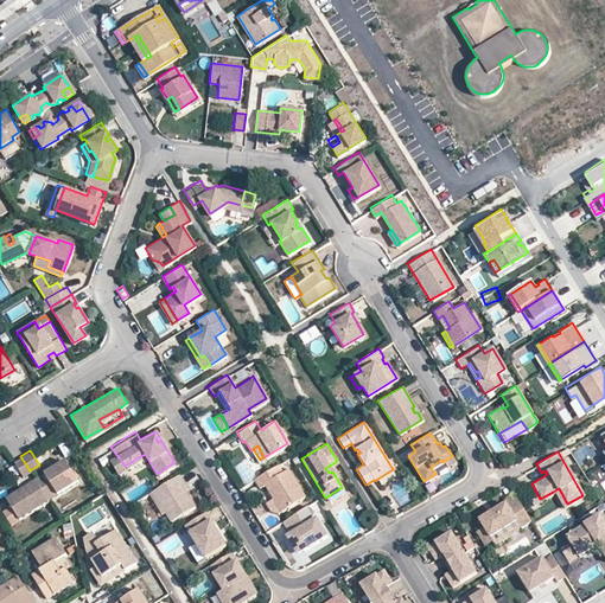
[(125,466),(118,455),(116,455),(108,460),(115,472),(125,466)]
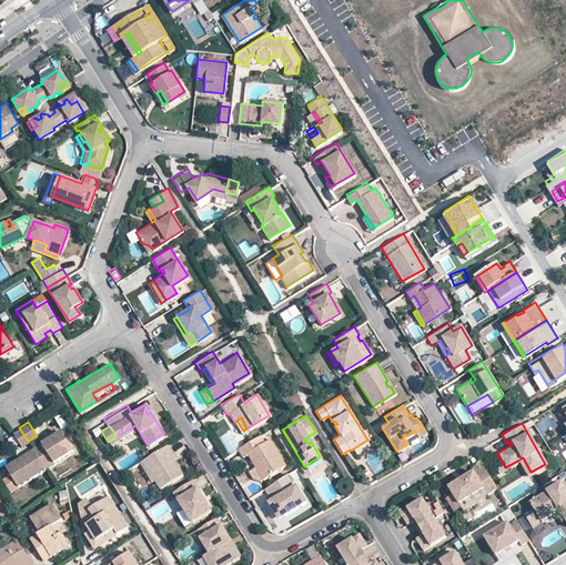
[(22,445),(28,441),(19,427),(13,431),(22,445)]
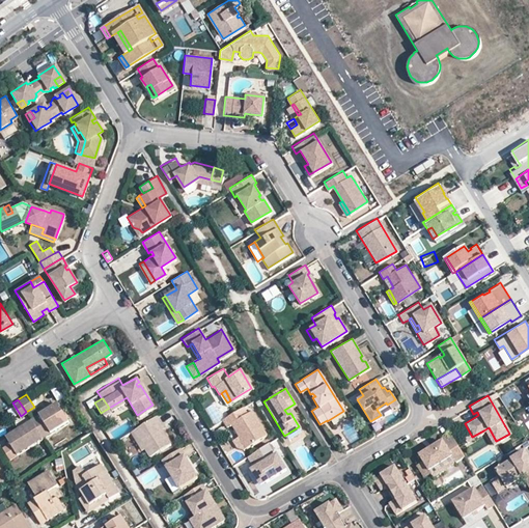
[(397,404),(395,399),(387,405),(390,409),(397,404)]
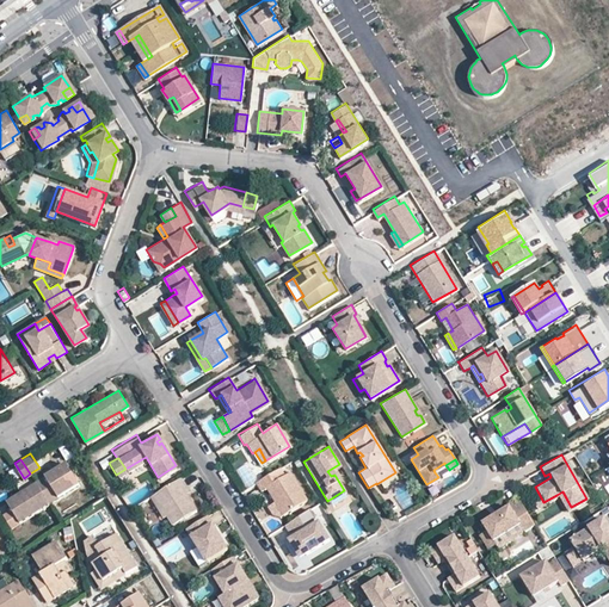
[(35,481),(48,503),(79,483),(66,462),(35,481)]
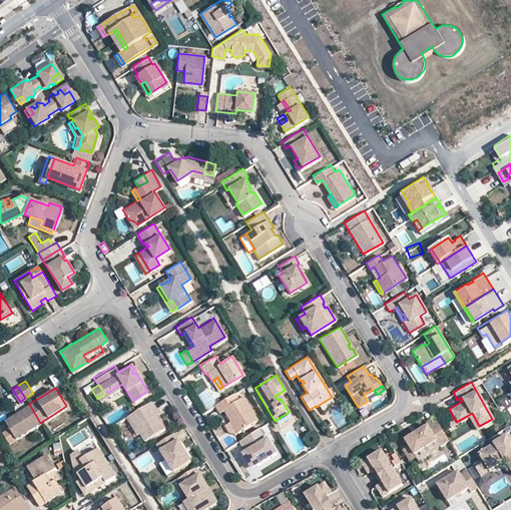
[(256,419),(241,396),(237,399),(232,392),(213,404),(217,411),(221,408),(228,420),(236,431),(256,419)]
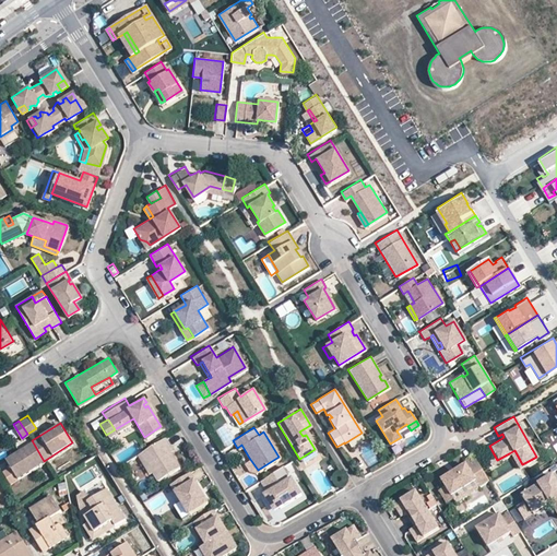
[(168,445),(163,436),(135,452),(141,461),(144,460),(155,478),(177,465),(167,450),(165,447),(168,445)]
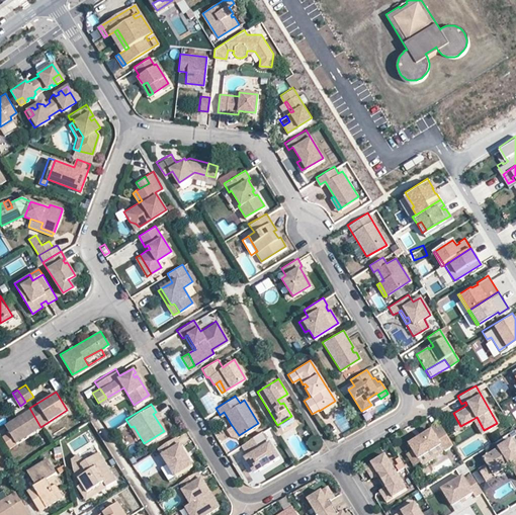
[(40,427),(29,408),(5,423),(9,429),(16,441),(40,427)]
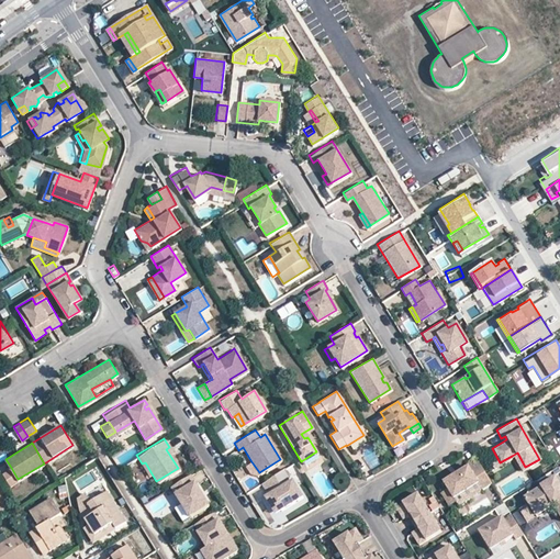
[(525,467),(517,453),(512,456),(519,470),(525,467)]
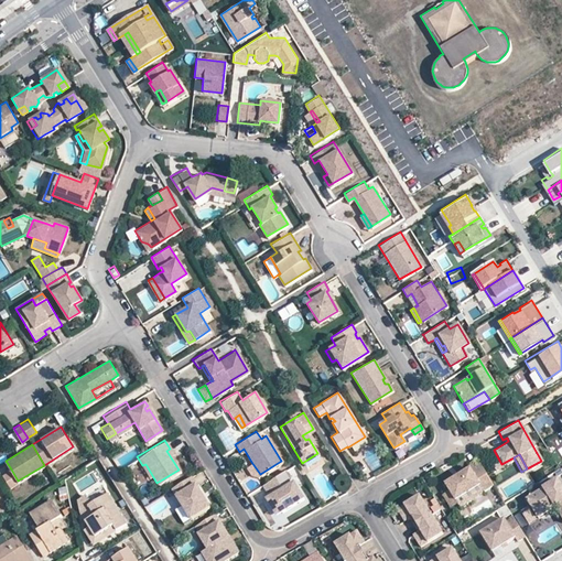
[(493,483),(477,459),(467,465),(468,466),(458,473),(460,475),(456,477),(454,475),(444,482),(449,488),(441,493),(450,506),(456,502),(454,498),(465,492),(471,499),(484,491),(483,489),(493,483)]
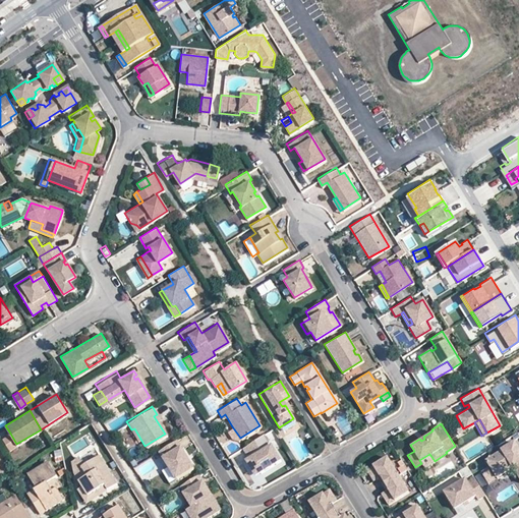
[(236,440),(240,438),(232,426),(225,430),(229,438),(236,440)]
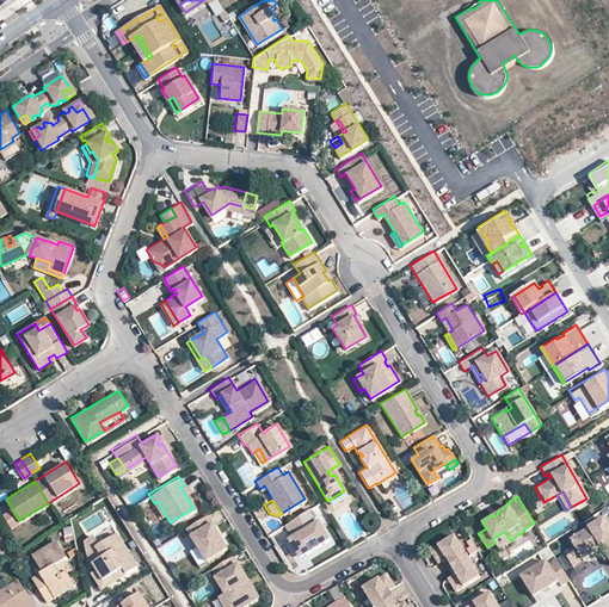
[(19,520),(11,506),(2,511),(12,525),(19,520)]
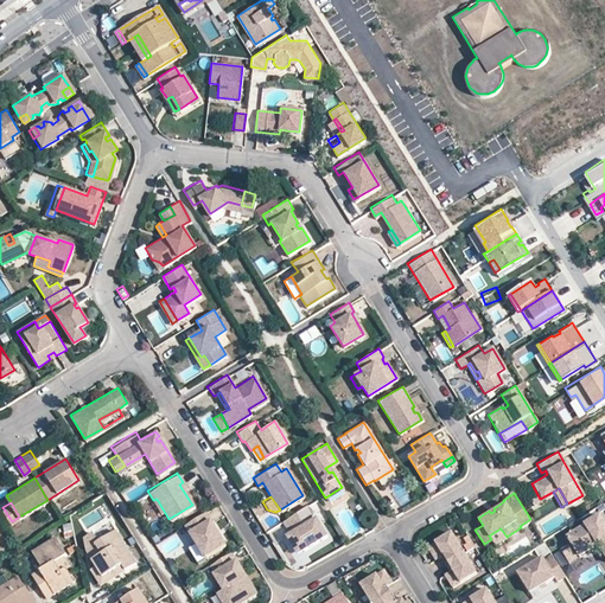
[(324,534),(313,517),(305,521),(304,518),(311,514),(305,505),(280,520),(286,530),(290,527),(292,530),(287,532),(285,534),(292,545),(298,541),(301,547),(324,534)]
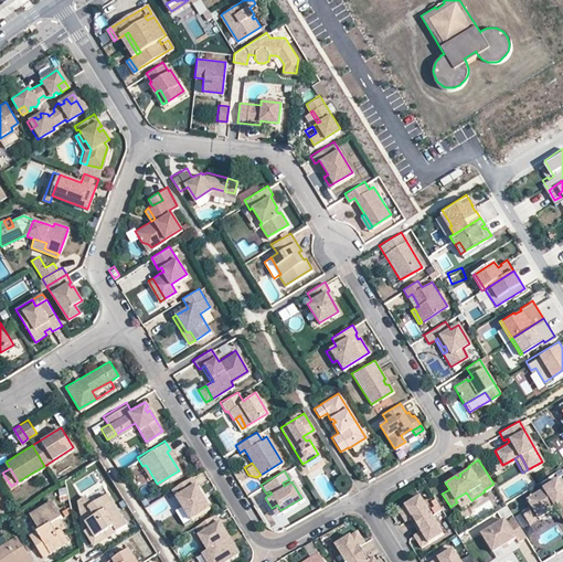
[(199,492),(189,475),(169,487),(188,518),(208,506),(201,496),(199,498),(197,494),(199,492)]
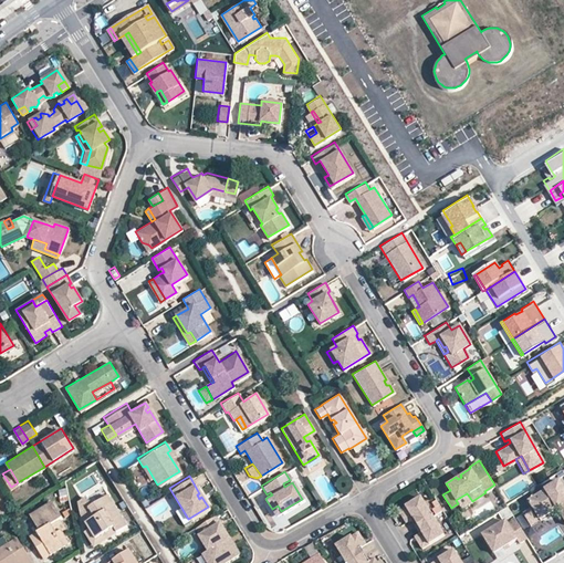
[(562,485),(559,480),(528,499),(536,513),(549,506),(551,510),(556,507),(563,519),(563,490),(562,492),(560,489),(562,485)]
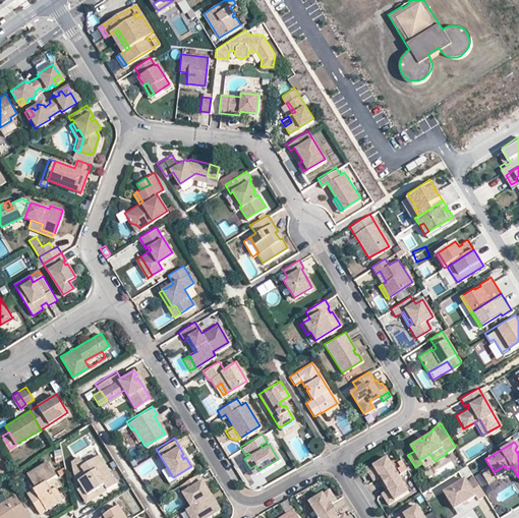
[(77,456),(70,461),(72,472),(80,485),(87,496),(104,484),(106,487),(115,482),(98,455),(82,464),(77,456)]
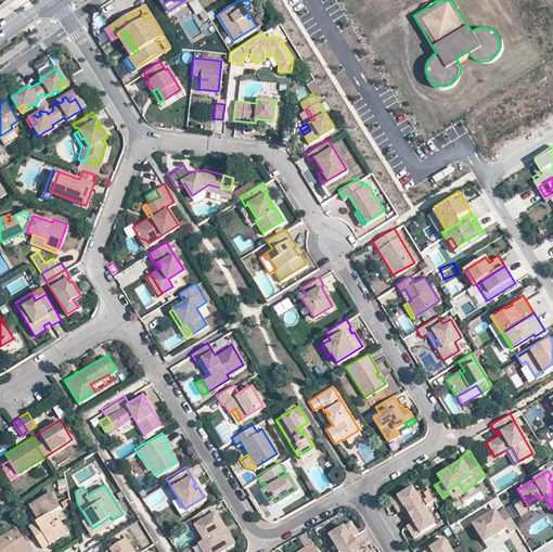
[(434,522),(410,485),(389,498),(396,510),(401,506),(410,521),(404,524),(412,535),(434,522)]
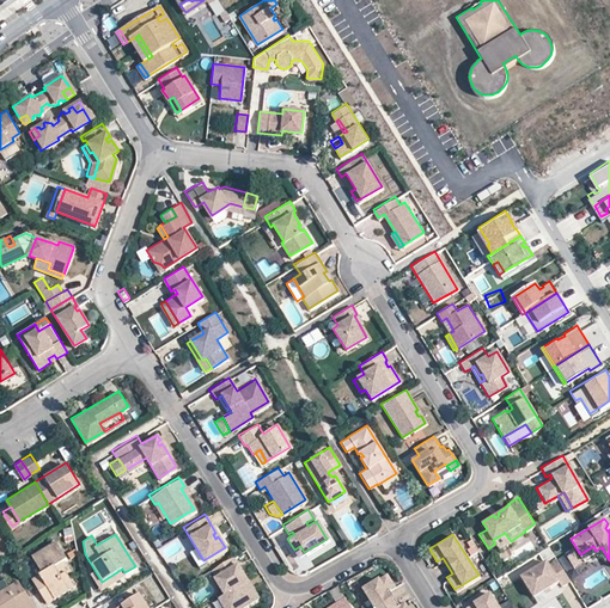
[(31,577),(46,602),(73,584),(65,572),(69,569),(63,559),(66,558),(55,540),(30,556),(41,571),(31,577)]
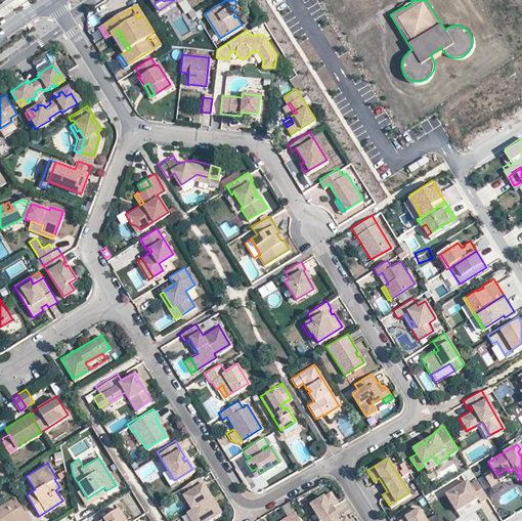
[(508,468),(496,475),(498,479),(510,472),(508,468)]
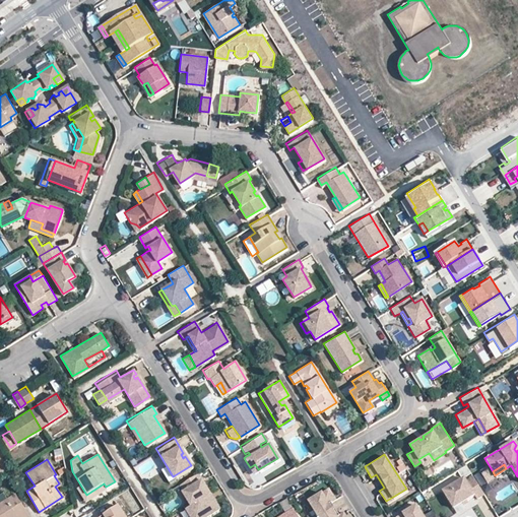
[(488,467),(480,472),(487,480),(494,476),(488,467)]
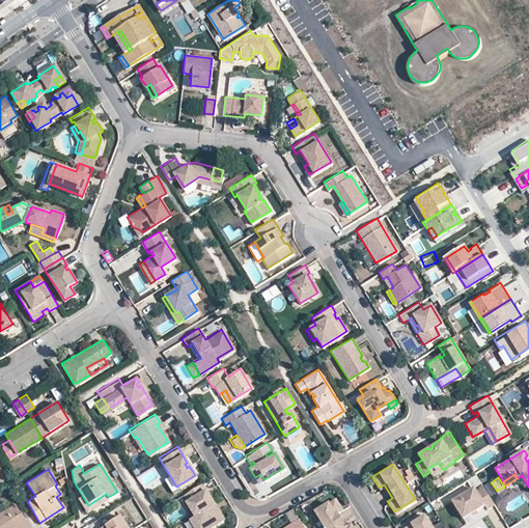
[(212,502),(199,481),(181,493),(185,500),(184,500),(192,513),(195,520),(190,523),(192,527),(203,527),(221,517),(214,505),(212,507),(210,504),(212,502)]
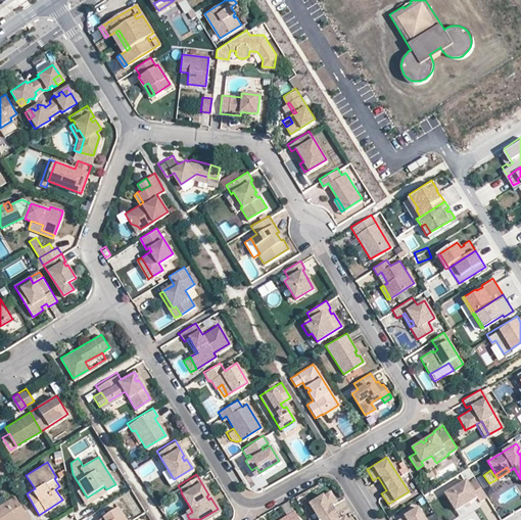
[(486,494),(475,477),(468,481),(467,479),(445,492),(456,509),(476,495),(478,500),(486,494)]
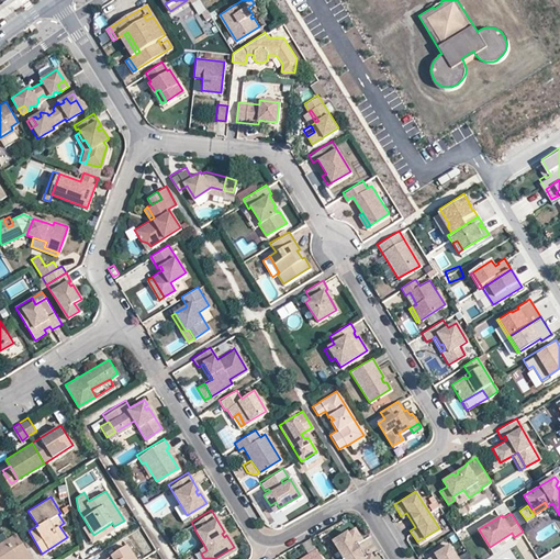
[(93,535),(87,524),(82,527),(91,540),(114,526),(112,523),(93,535)]
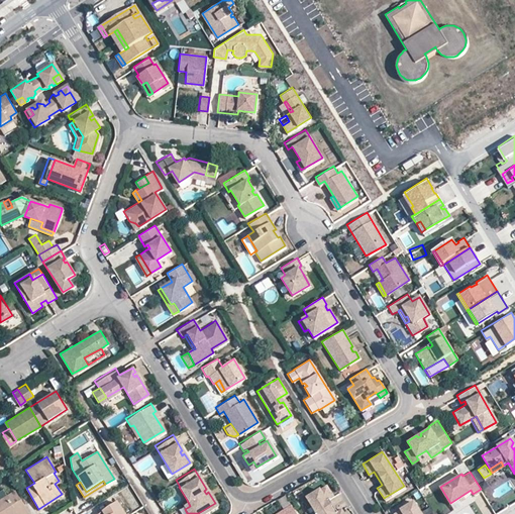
[(127,483),(119,488),(130,507),(138,502),(127,483)]
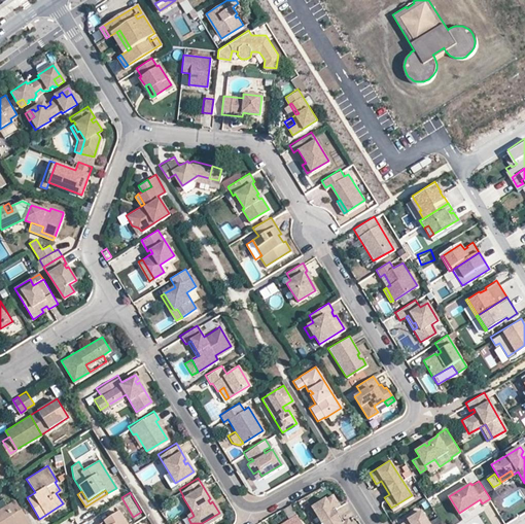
[(342,520),(334,507),(338,503),(330,493),(311,505),(321,523),(350,523),(346,517),(342,520)]
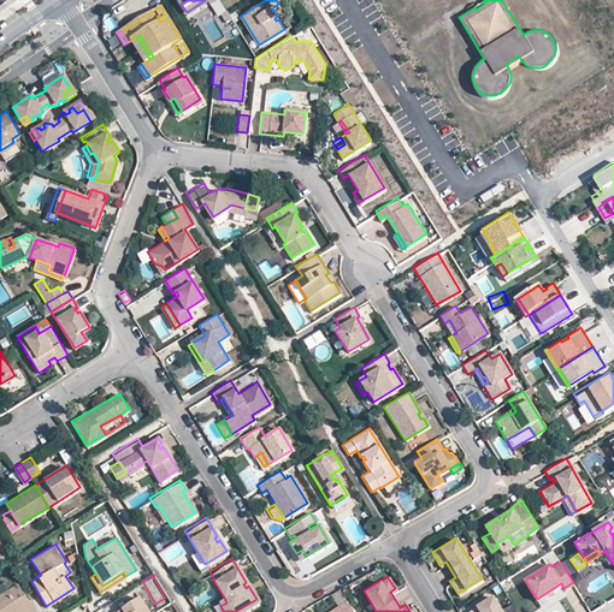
[(35,611),(17,582),(7,589),(1,582),(0,582),(0,611),(35,611)]
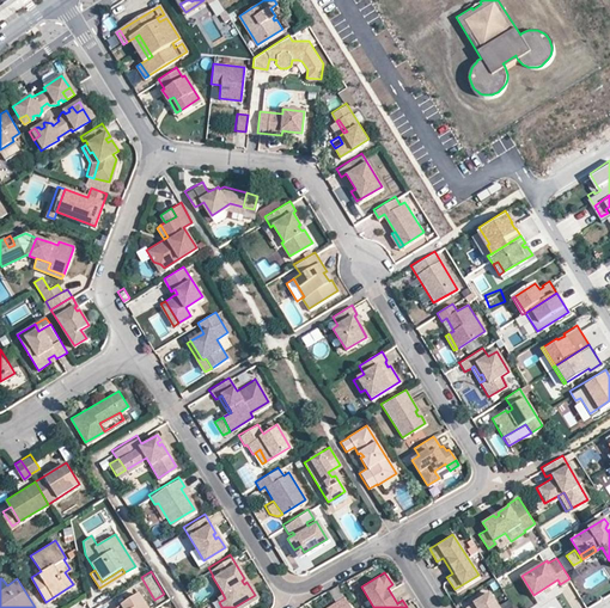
[(225,599),(221,591),(215,595),(219,602),(225,599)]
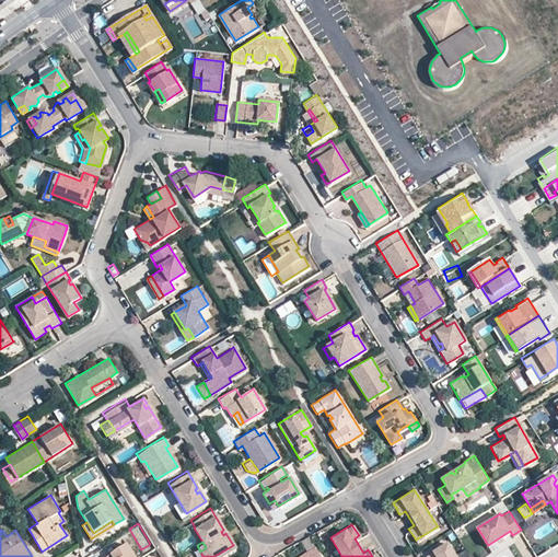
[(456,556),(448,542),(425,555),(426,556),(456,556)]
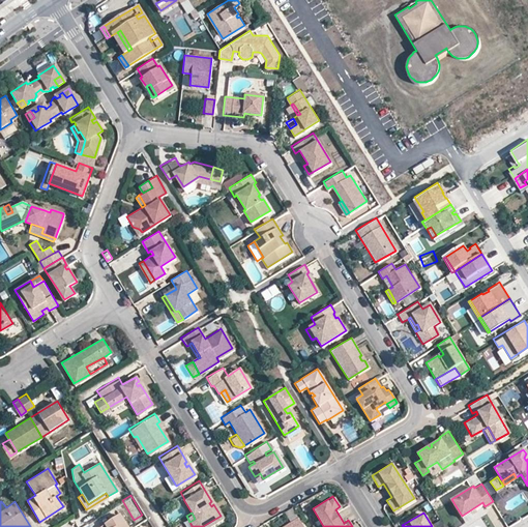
[(127,526),(119,514),(98,526),(127,526)]
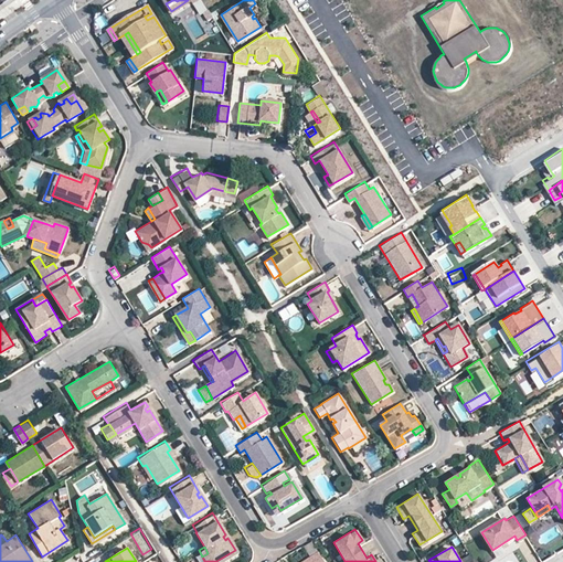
[(322,561),(316,551),(297,561),(322,561)]
